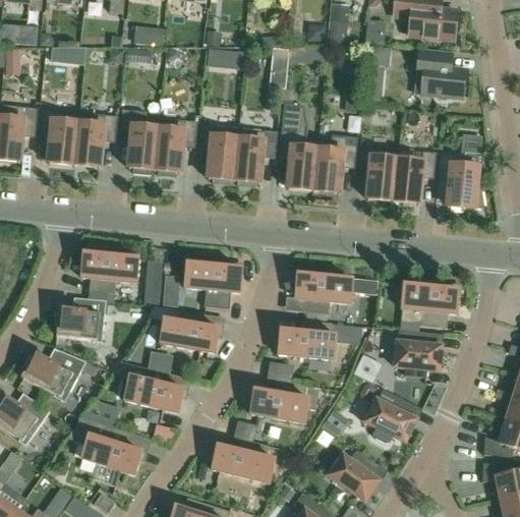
[(27,0),(26,6),(40,8),(41,0),(27,0)]
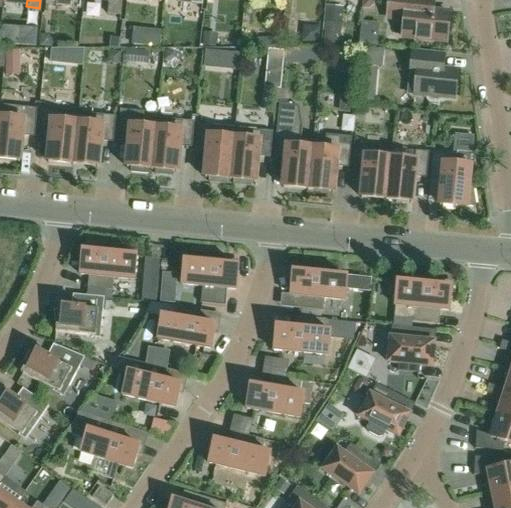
[(107,0),(106,10),(120,12),(121,0),(107,0)]
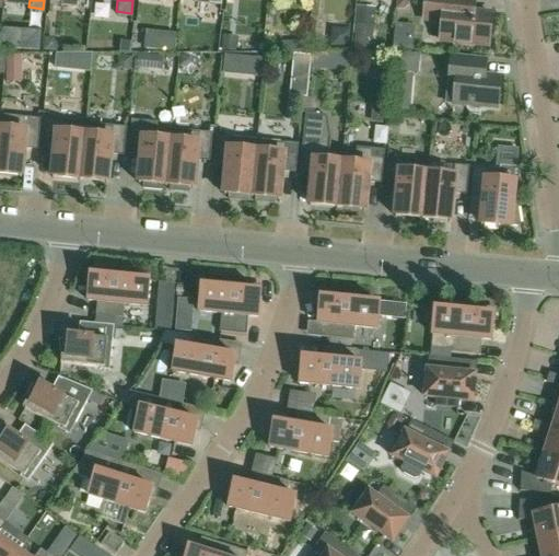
[(473,9),(473,0),(424,0),(422,16),(441,18),(439,37),(487,43),(490,11),(473,9)]
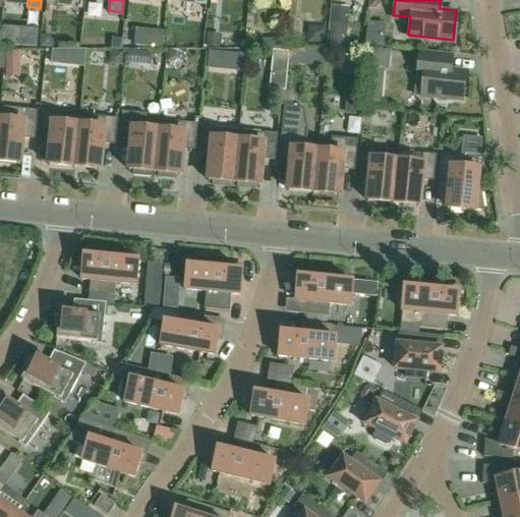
[(344,46),(347,21),(330,19),(328,44),(344,46)]
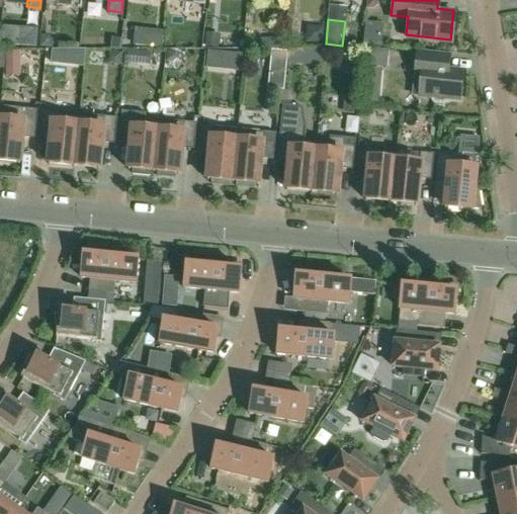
[(271,35),(271,46),(281,46),(281,35),(271,35)]
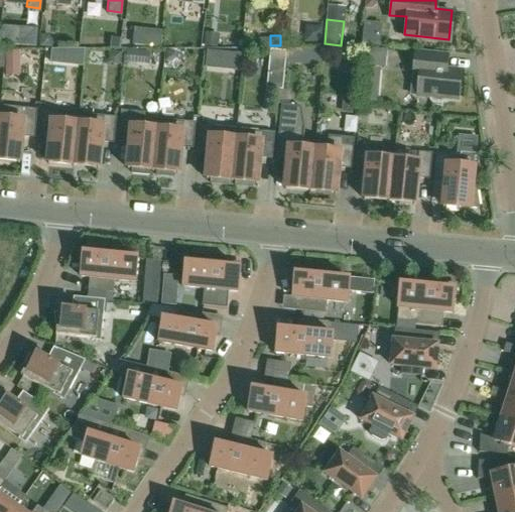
[(363,62),(385,65),(387,45),(365,43),(363,62)]
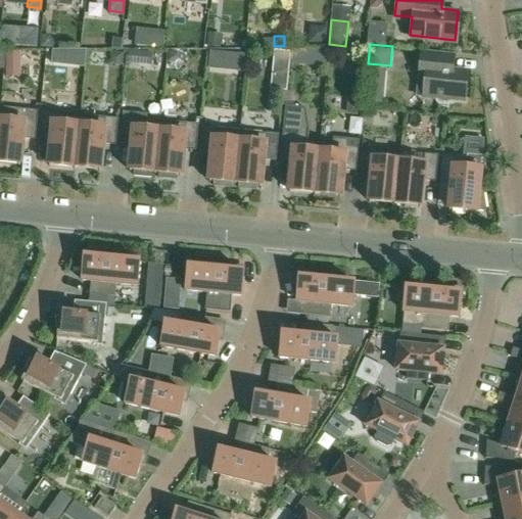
[(79,61),(94,60),(93,48),(78,49),(79,61)]
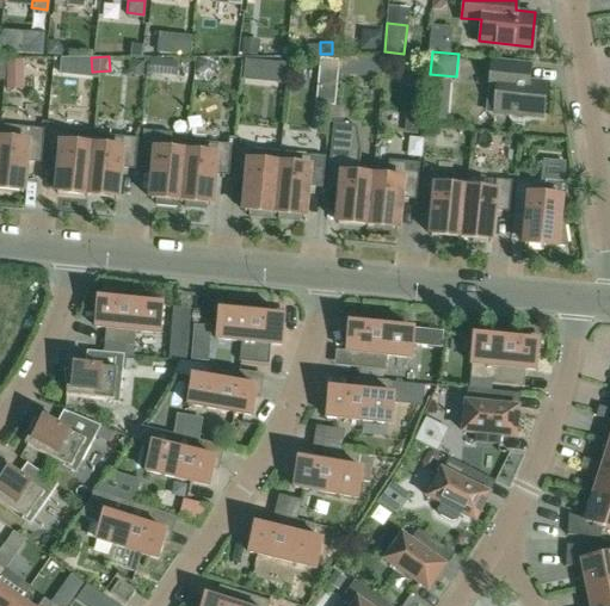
[(147,70),(159,72),(160,57),(148,56),(147,70)]
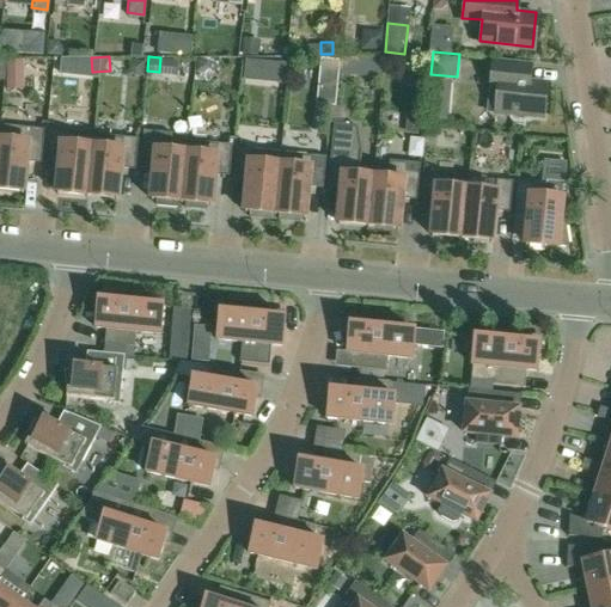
[(34,57),(16,57),(16,90),(34,90),(34,57)]
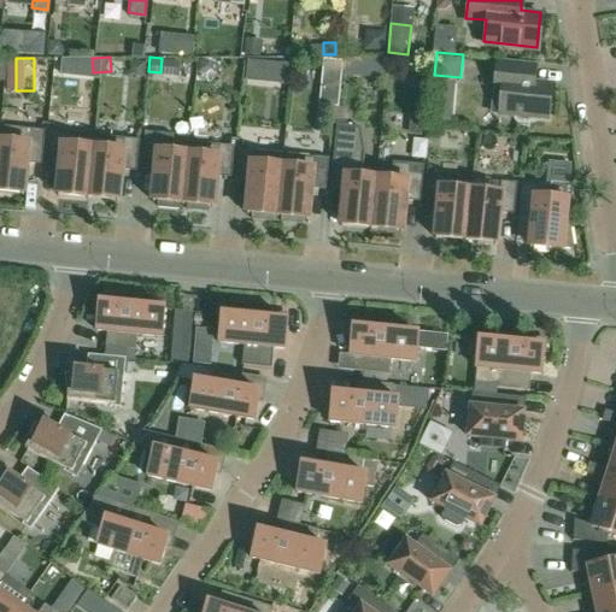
[(531,117),(531,113),(546,115),(550,82),(529,80),(532,63),(496,59),(491,109),(514,112),(514,116),(516,119),(527,121),(531,117)]
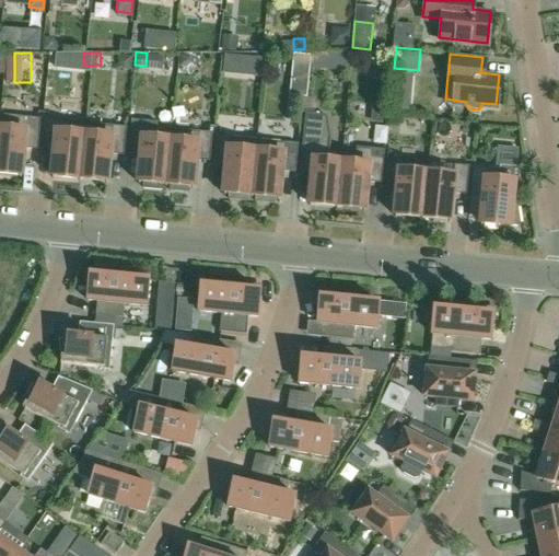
[(249,58),(247,76),(260,77),(261,59),(249,58)]
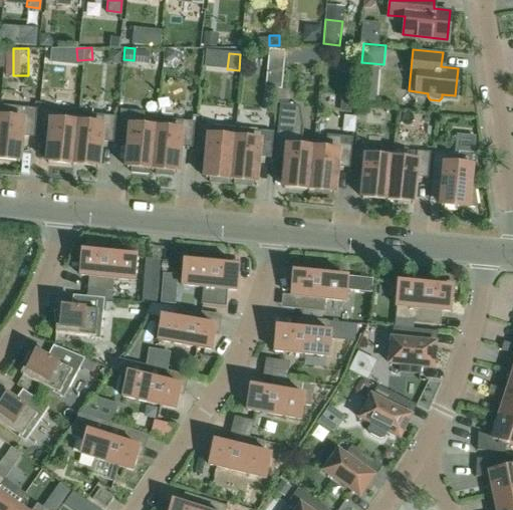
[(308,188),(313,136),(301,134),(302,122),(298,103),(279,101),(273,158),(286,159),(283,186),(284,186),(284,185),(308,187),(308,188)]
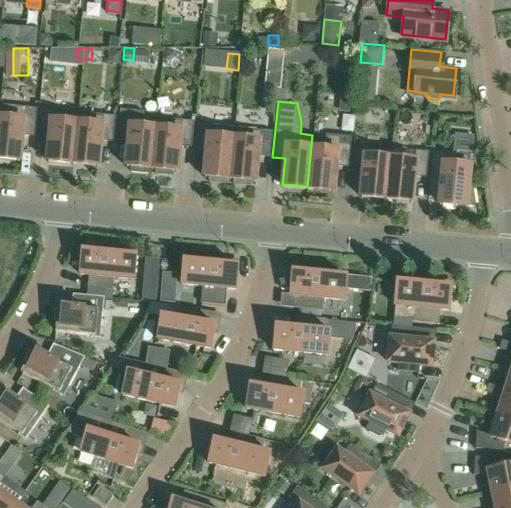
[(0,155),(17,158),(17,159),(18,159),(21,132),(33,133),(36,105),(10,103),(8,116),(0,115),(0,155)]
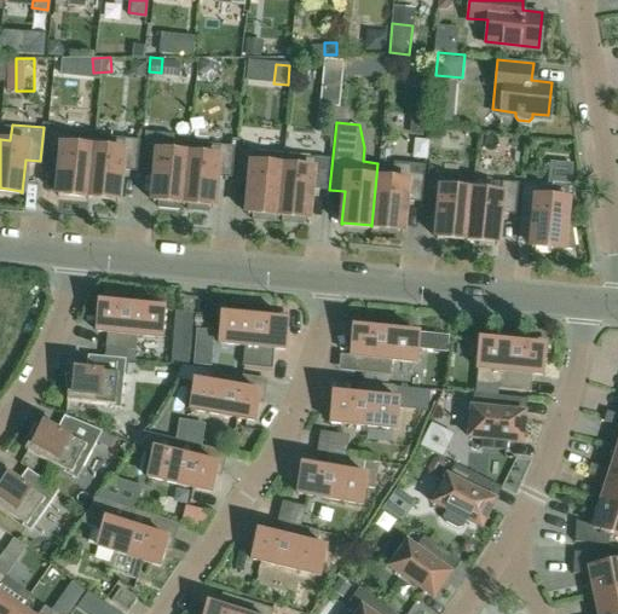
[(87,196),(93,133),(48,128),(45,158),(61,160),(57,192),(58,192),(58,191),(87,193),(86,196),(87,196)]
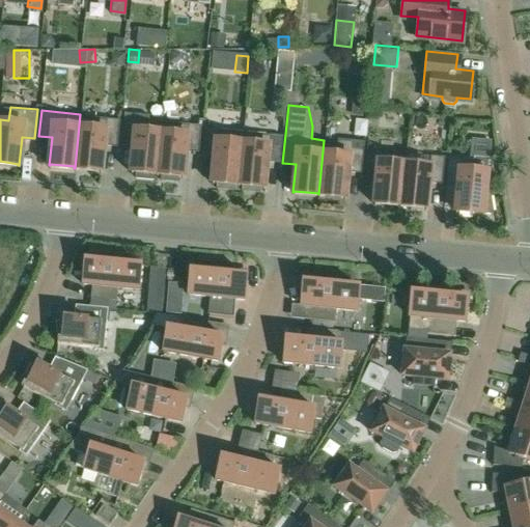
[(156,173),(162,119),(161,119),(160,131),(147,129),(148,113),(123,110),(120,141),(133,143),(131,171),(132,171),(132,169),(135,170),(135,175),(152,176),(152,172),(156,172),(156,173)]
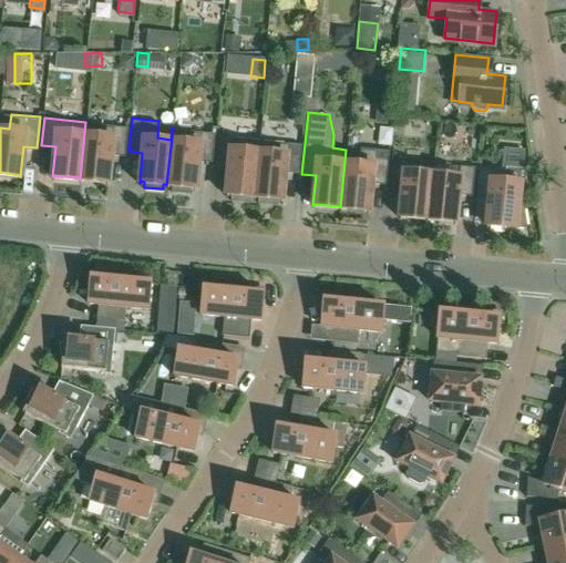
[(81,178),(106,181),(106,182),(107,182),(111,152),(124,153),(127,125),(85,122),(80,180),(81,180),(81,178)]
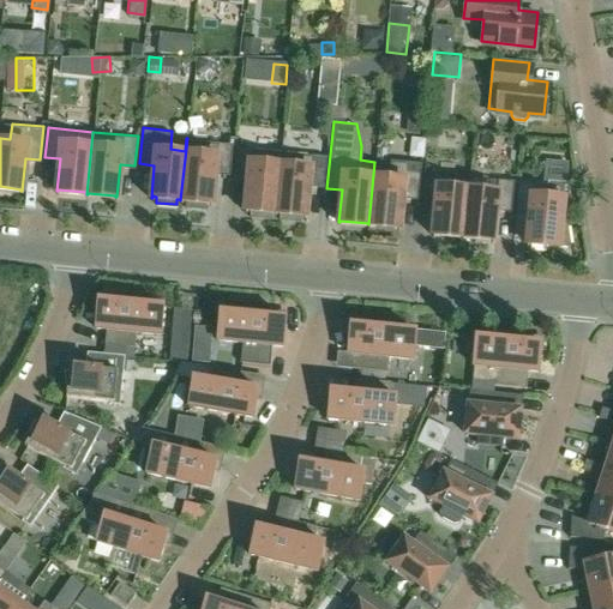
[(233,143),(187,138),(180,200),(181,200),(182,199),(186,199),(185,205),(205,207),(205,202),(210,202),(210,204),(211,204),(215,172),(229,173),(233,143)]
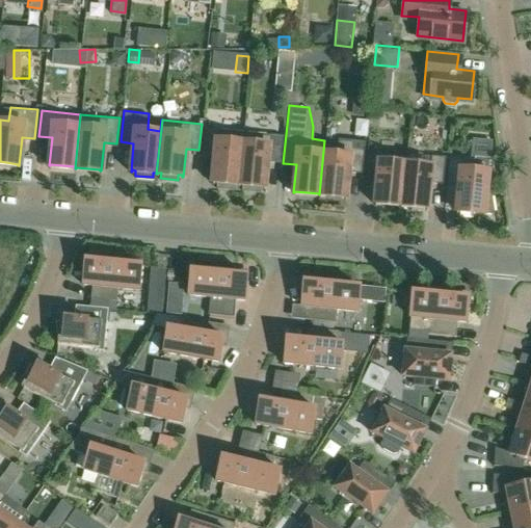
[(202,153),(214,154),(212,182),(213,182),(213,181),(216,181),(216,185),(234,186),(234,183),(237,183),(237,184),(238,184),(243,131),(204,127),(202,153)]
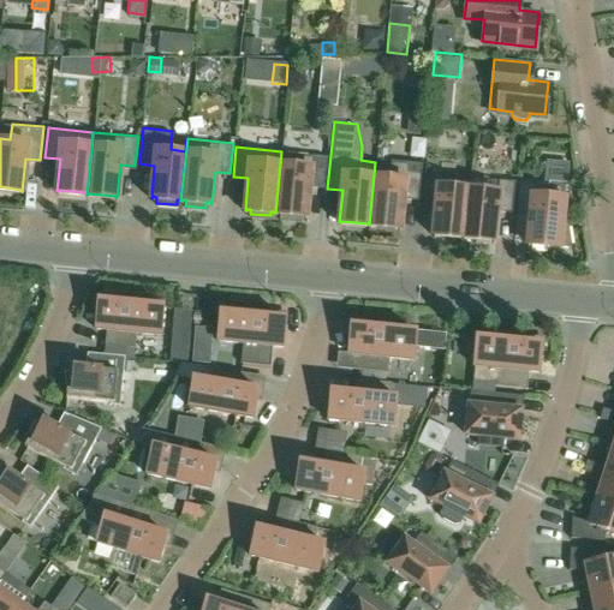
[(281,151),(275,213),(276,213),(276,211),(280,211),(279,216),(299,219),(300,214),(304,214),(304,216),(305,216),(308,184),(323,185),(326,155),(281,151)]
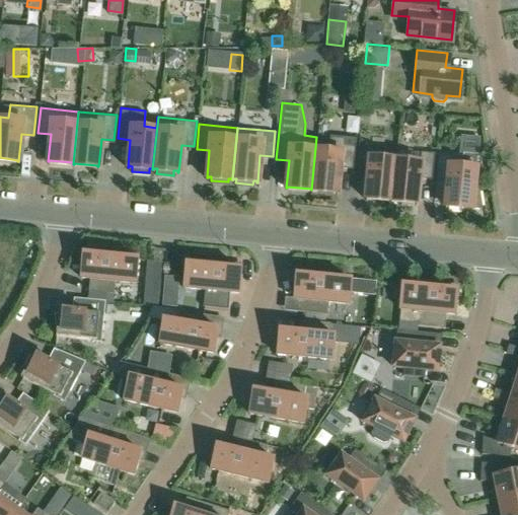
[(328,138),(316,137),(311,190),(312,190),(312,189),(336,191),(336,193),(337,193),(340,165),(352,165),(355,136),(329,133),(328,138)]
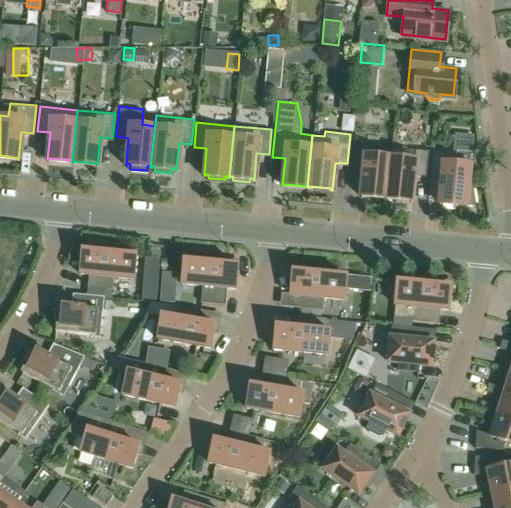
[(385,197),(390,145),(353,141),(351,166),(363,168),(360,195),(362,195),(362,194),(385,196),(385,197)]
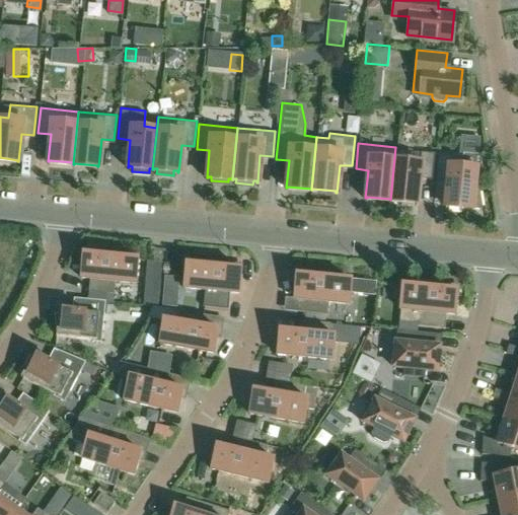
[(415,203),(416,203),(419,175),(432,176),(434,151),(420,149),(419,160),(395,158),(397,147),(395,147),(390,200),(391,200),(391,199),(415,201),(415,203)]
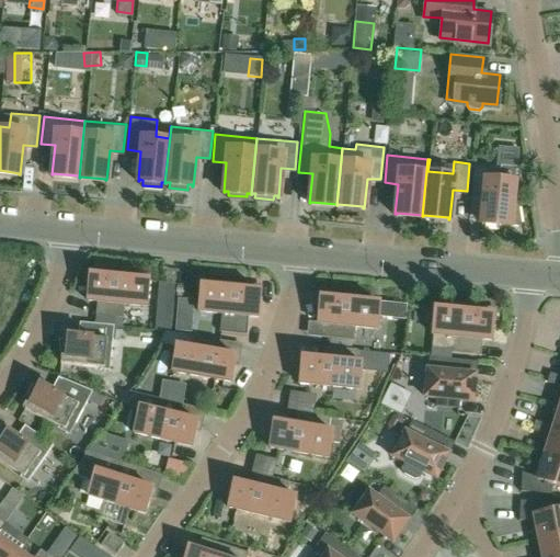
[(488,166),(473,163),(470,191),(484,193),(481,223),(482,223),(482,222),(509,224),(507,225),(510,225),(510,220),(517,222),(515,204),(512,204),(514,179),(513,178),(513,180),(487,177),(488,166)]
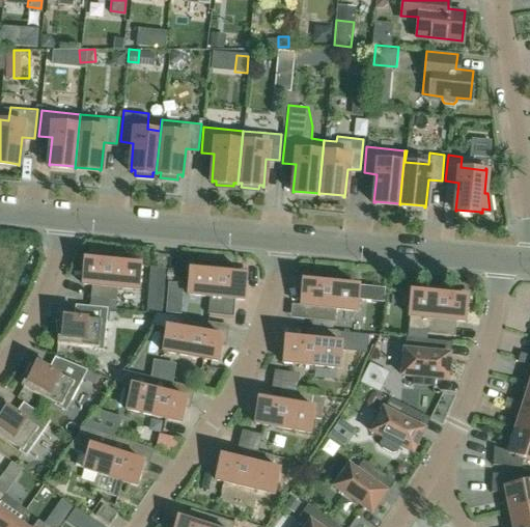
[(98,252),(83,251),(82,264),(84,264),(82,282),(91,283),(90,296),(108,298),(116,298),(117,285),(138,287),(141,262),(96,258),(98,252)]
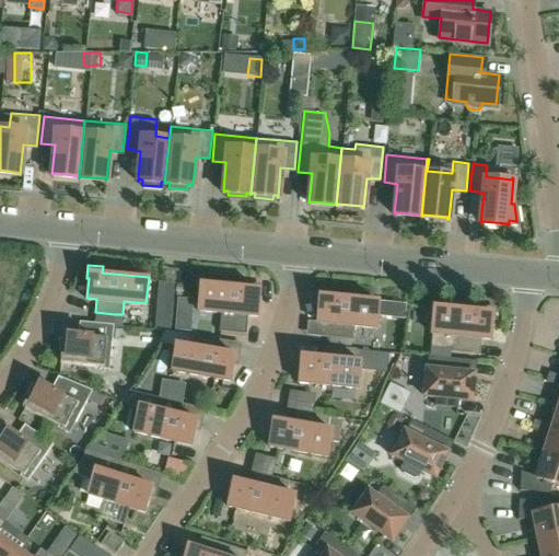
[(247,313),(257,314),(258,294),(260,294),(261,282),(247,280),(246,287),(200,282),(198,309),(220,311),(218,328),(245,331),(247,313)]
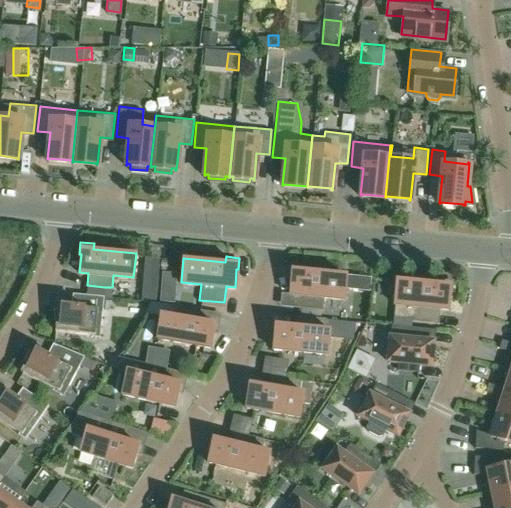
[(298,293),(297,306),(322,308),(323,296),(344,298),(346,274),(304,270),(304,264),(291,263),(289,274),(291,275),(289,292),(298,293)]
